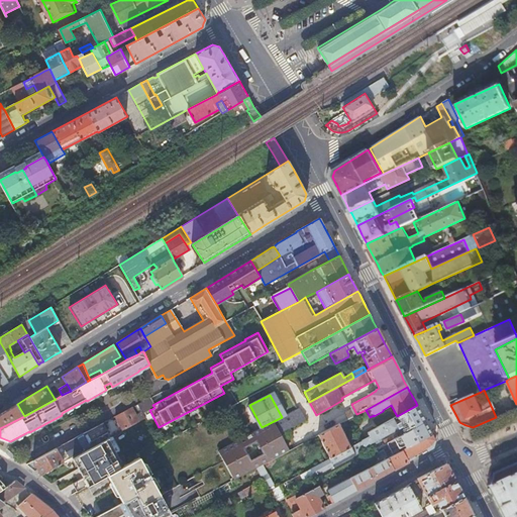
[(149,398),(137,404),(142,412),(142,414),(149,410),(154,408),(152,405),(149,398)]
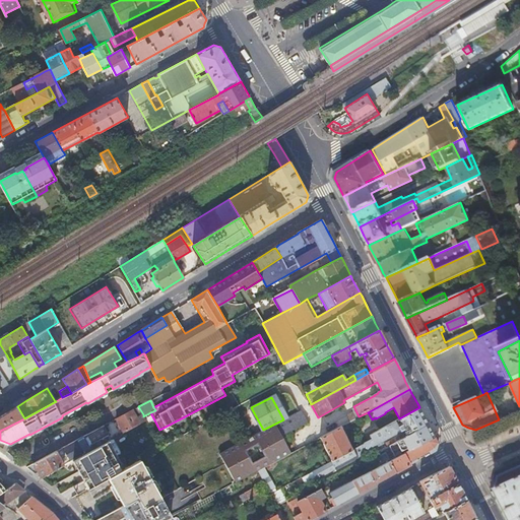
[(0,431),(24,418),(17,406),(8,412),(0,416),(0,431)]
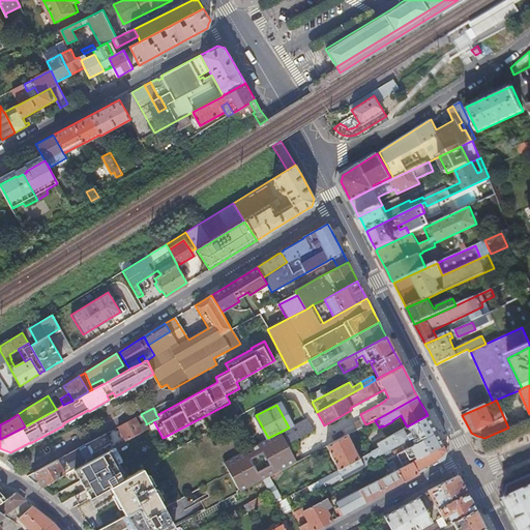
[(416,443),(436,432),(431,422),(428,415),(407,427),(377,444),(378,444),(379,447),(375,449),(369,453),(371,457),(373,454),(374,458),(412,437),(416,443)]
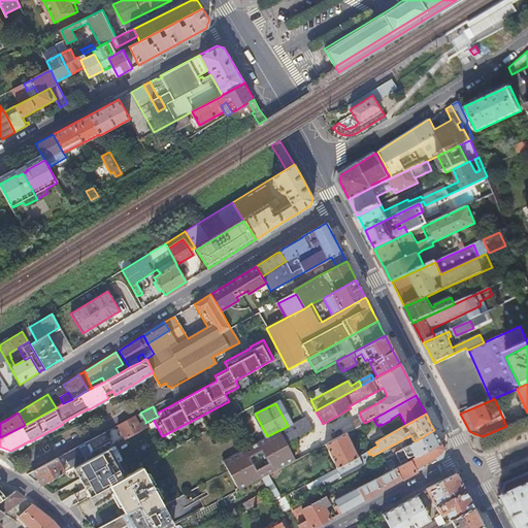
[(125,440),(149,427),(145,423),(145,421),(139,425),(134,416),(118,425),(125,440)]
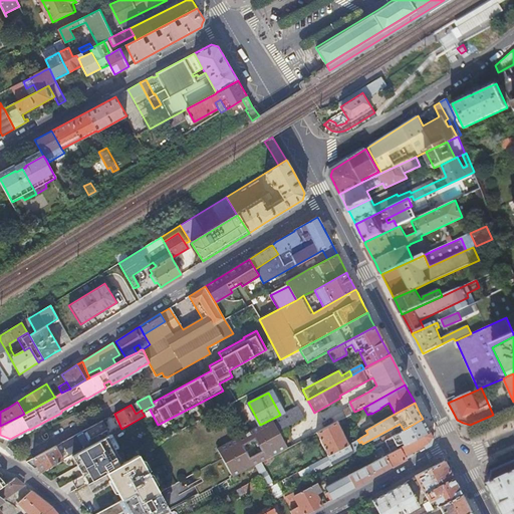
[(217,449),(233,477),(286,448),(277,431),(302,417),(296,406),(280,415),(260,425),(217,449)]
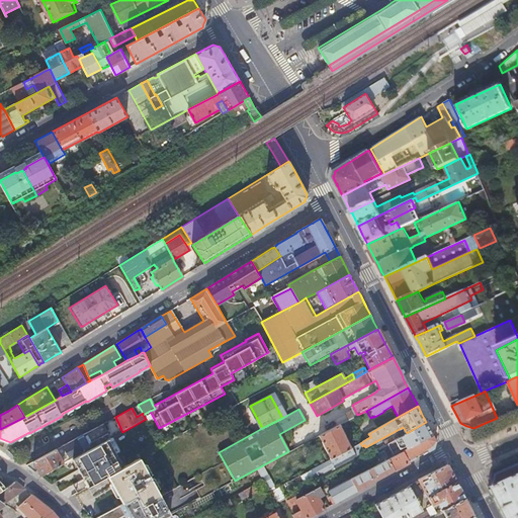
[(406,444),(407,448),(432,434),(428,426),(426,422),(407,433),(404,434),(404,435),(399,437),(385,444),(356,460),(359,465),(381,453),(382,456),(406,444)]
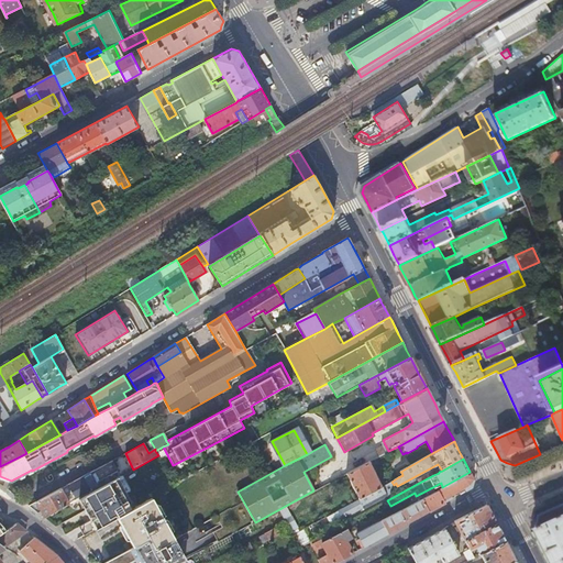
[(79,498),(117,478),(120,476),(112,461),(29,505),(39,512),(41,511),(42,515),(44,517),(68,504),(64,496),(72,492),(76,499),(79,498)]
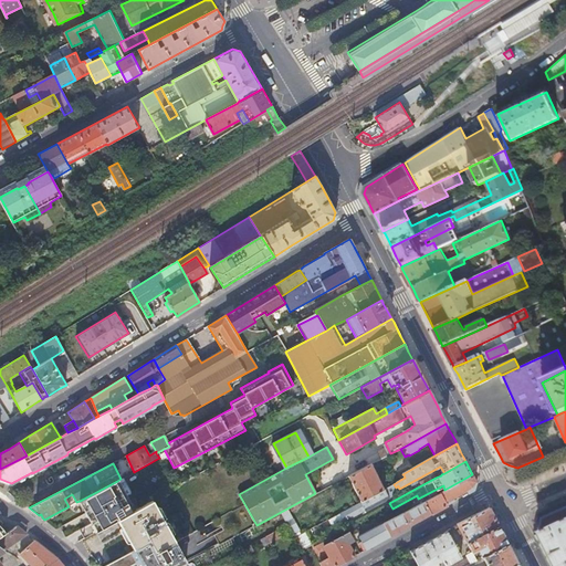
[(362,501),(384,489),(370,464),(348,475),(362,501)]
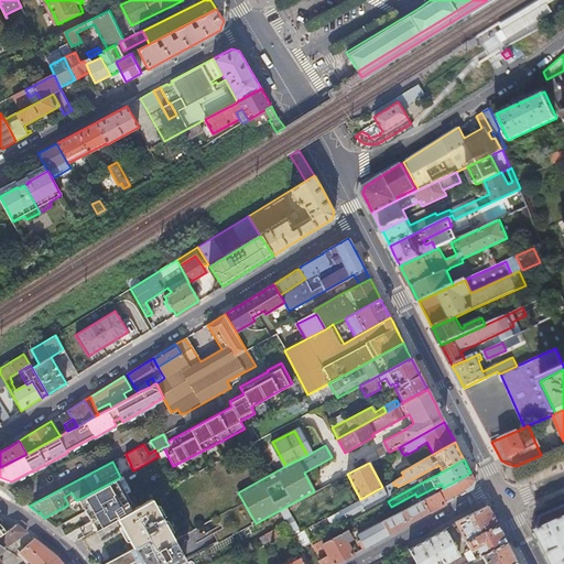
[(438,490),(423,499),(430,512),(437,507),(453,499),(452,496),(459,491),(462,494),(473,488),(473,484),(474,479),(470,473),(443,488),(438,490)]
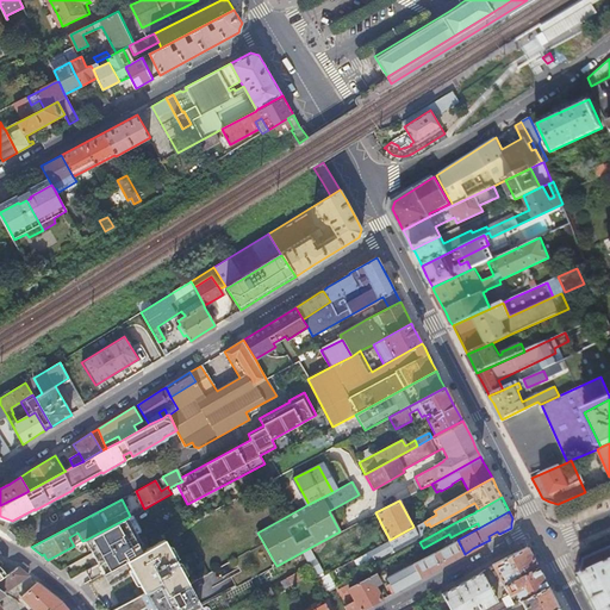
[(452,520),(454,523),(470,515),(468,512),(465,515),(464,514),(452,520)]
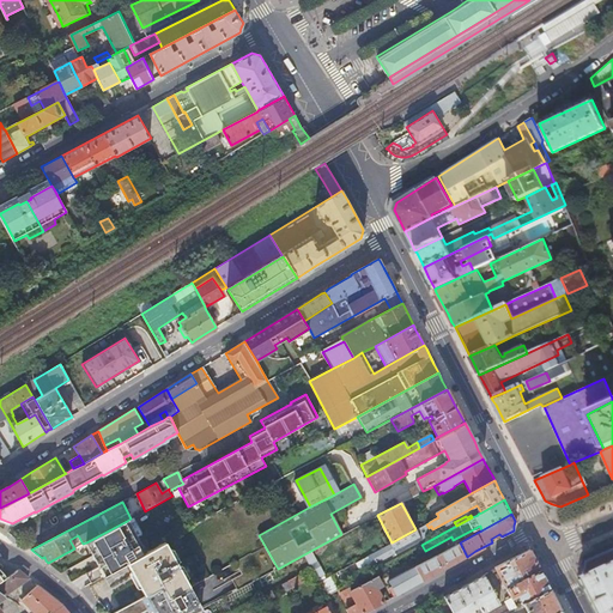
[(131,519),(127,521),(137,539),(144,535),(134,517),(131,519)]
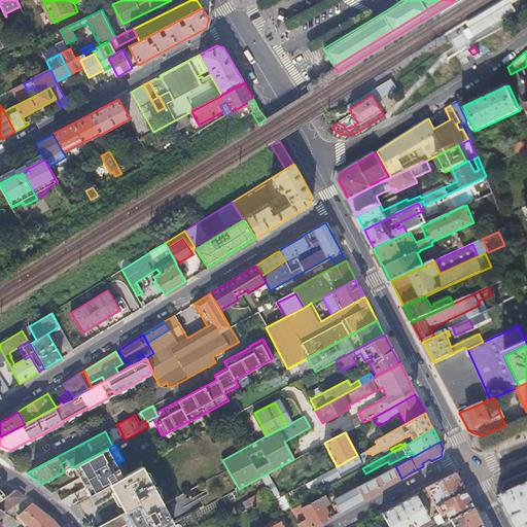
[(83,499),(110,485),(111,484),(111,483),(125,476),(117,463),(109,448),(74,466),(85,487),(74,493),(79,501),(83,499)]
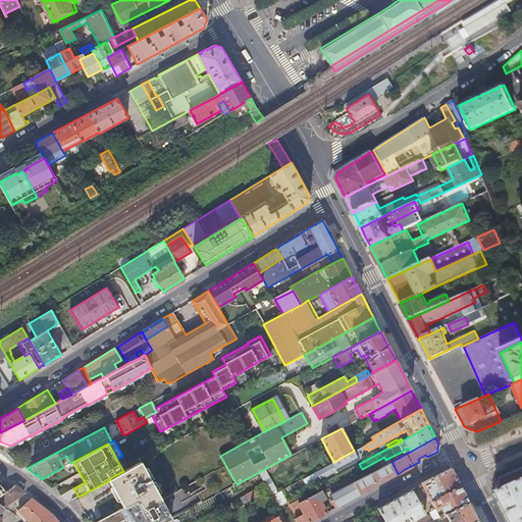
[(365,450),(363,447),(354,451),(333,462),(314,473),(318,481),(342,468),(343,469),(363,458),(361,455),(368,451),(367,448),(365,450)]
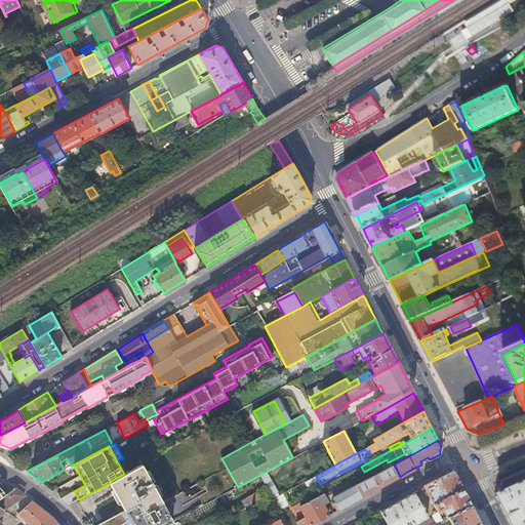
[(110,483),(124,511),(136,503),(143,514),(164,502),(144,463),(124,474),(111,481),(111,482),(110,483)]
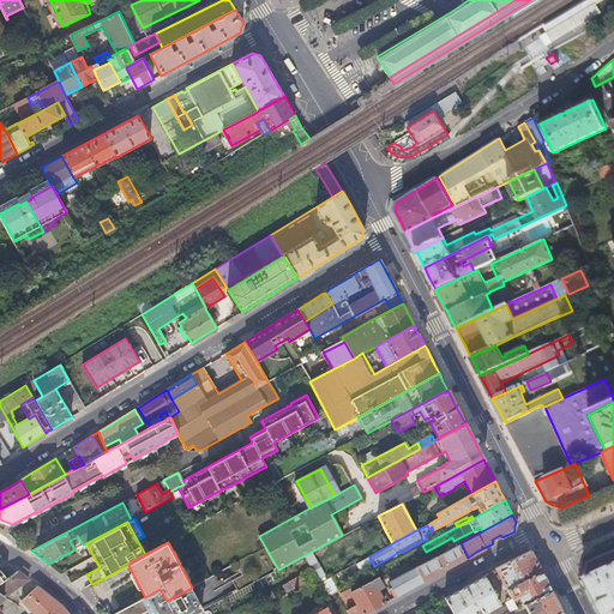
[(468,558),(461,543),(415,567),(422,582),(423,582),(445,570),(468,558)]
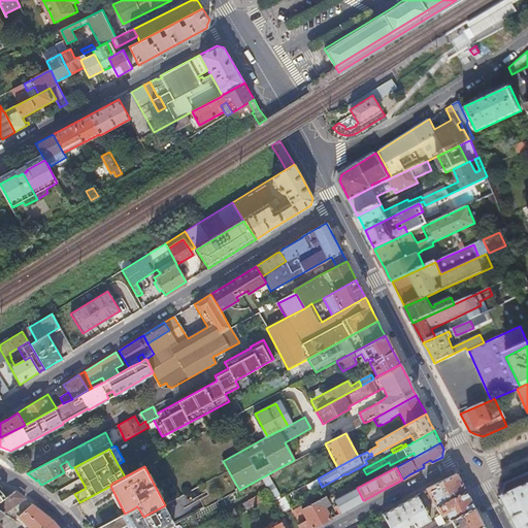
[(451,520),(474,507),(467,495),(461,482),(456,472),(426,488),(427,489),(436,506),(441,515),(447,513),(451,520)]
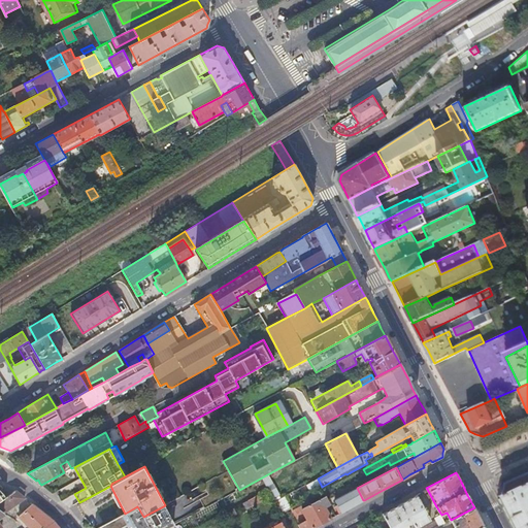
[(502,497),(527,484),(527,472),(526,473),(505,483),(504,489),(502,497)]
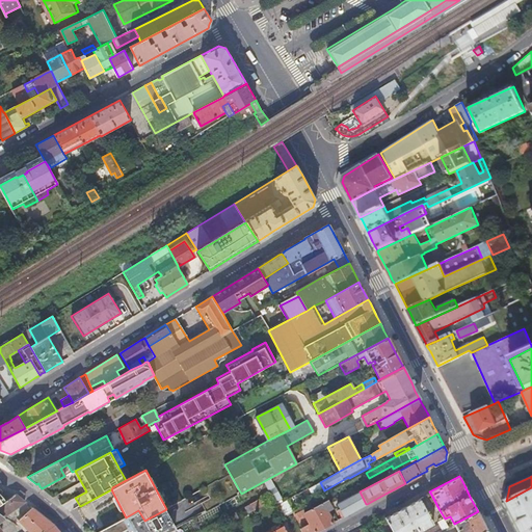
[(531,531),(531,487),(506,501),(523,531),(531,531)]
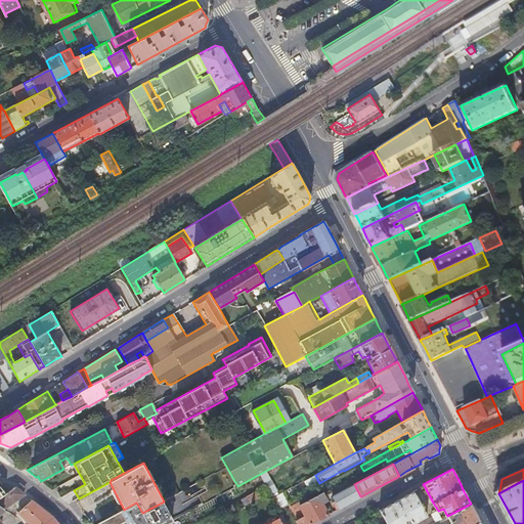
[(360,496),(354,484),(333,496),(338,507),(335,508),(336,510),(360,496)]
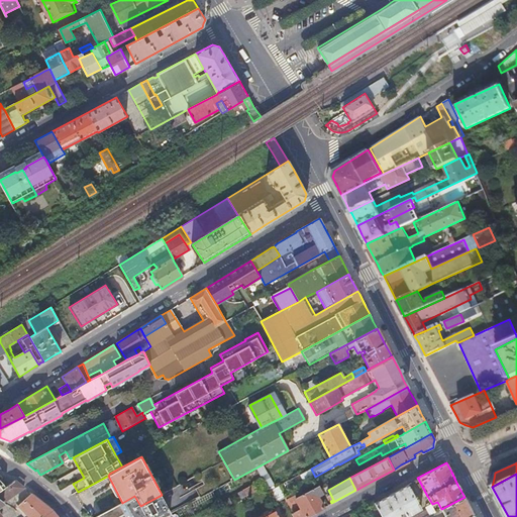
[(9,497),(23,487),(15,480),(5,487),(0,490),(0,516),(1,516),(0,515),(0,504),(4,500),(5,500),(9,497)]
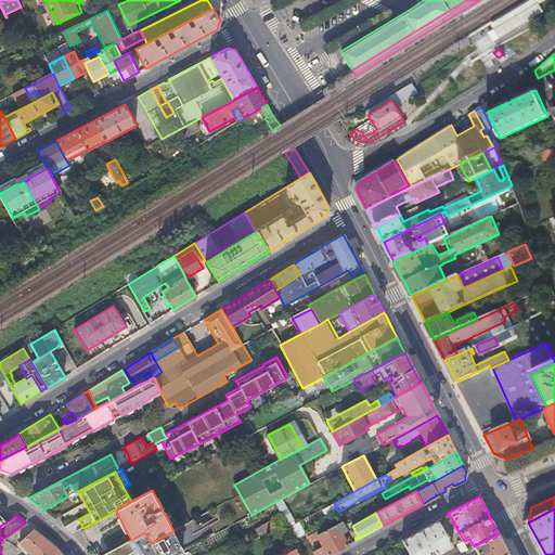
[(275,526),(272,519),(260,526),(265,532),(275,526)]
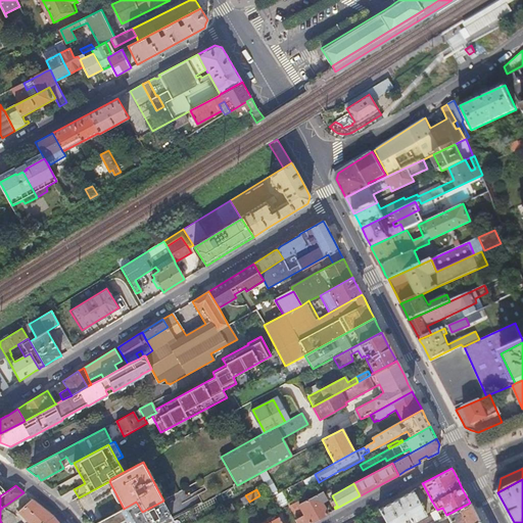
[(427,515),(414,489),(397,498),(379,509),(387,522),(407,522),(406,520),(408,519),(410,521),(411,520),(413,522),(427,515)]
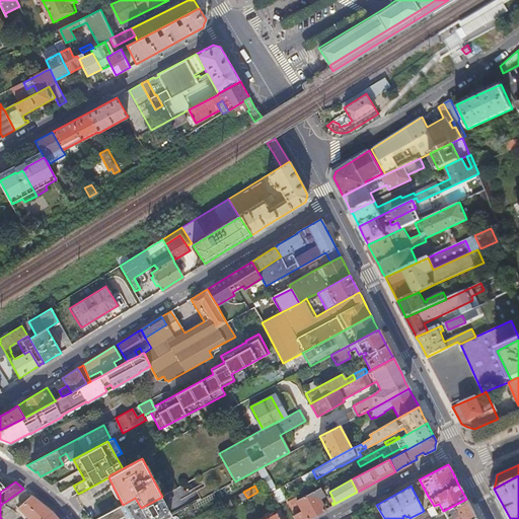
[(307,518),(324,510),(318,497),(323,495),(319,488),(296,500),(301,510),(292,515),(294,518),(307,518)]
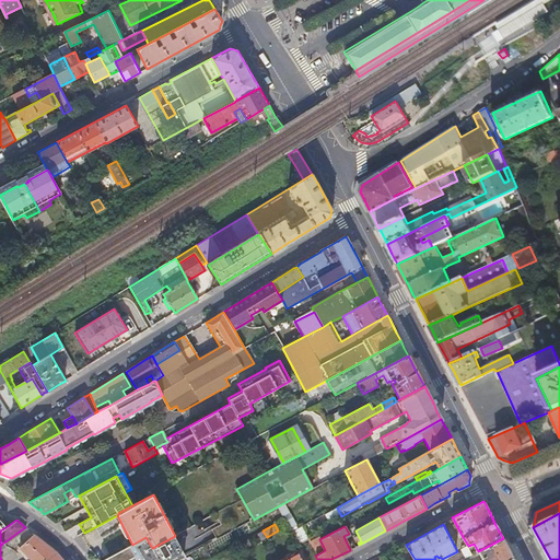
[(292,529),(298,541),(305,538),(301,527),(292,529)]
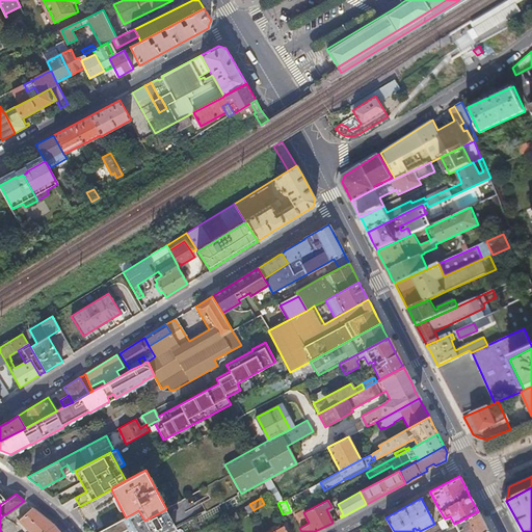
[(59,531),(54,524),(38,512),(32,507),(19,520),(21,523),(19,525),(25,531),(27,529),(30,531),(59,531)]
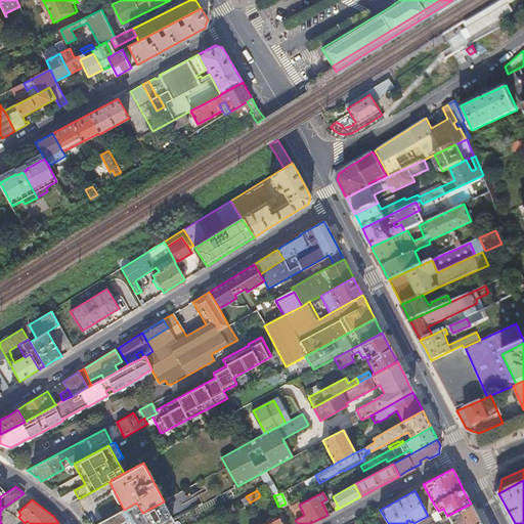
[(124,510),(95,523),(119,523),(126,521),(127,523),(165,523),(173,520),(164,501),(142,513),(136,503),(124,510)]
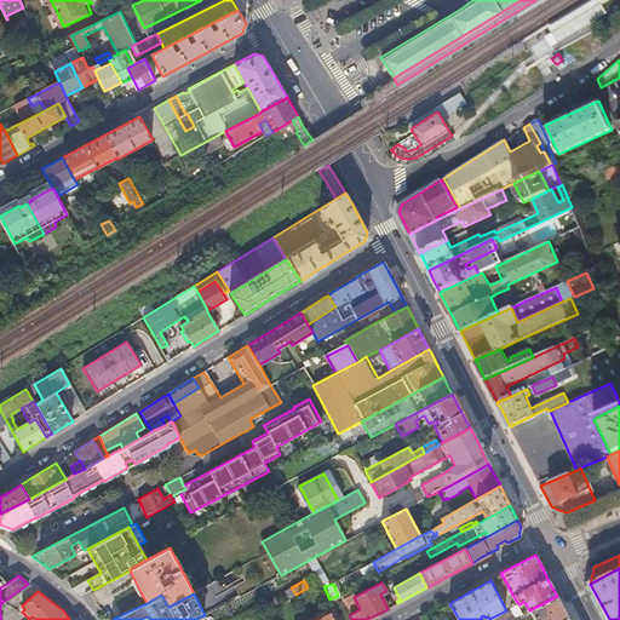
[(282,604),(276,595),(268,601),(273,609),(282,604)]
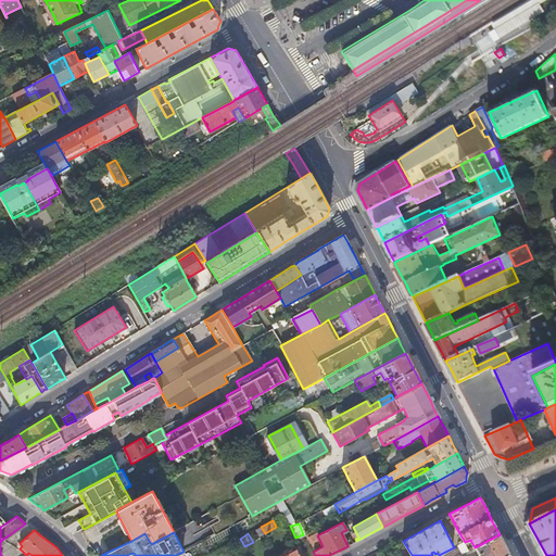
[(503,555),(509,553),(505,546),(502,539),(500,534),(475,547),(479,555),(503,555)]
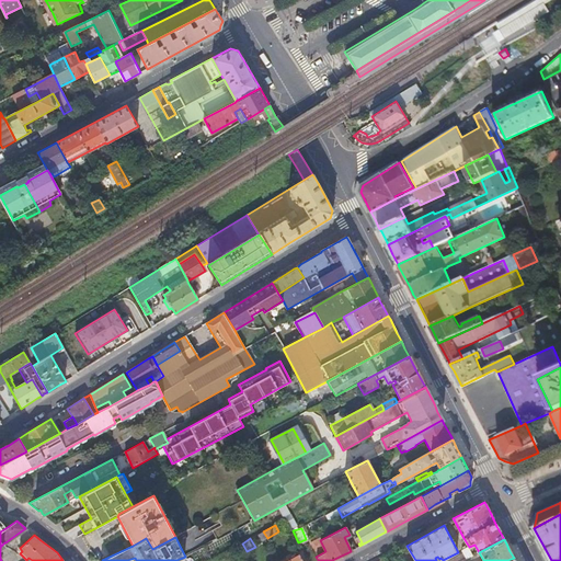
[(462,560),(473,556),(469,547),(462,550),(464,552),(447,560),(462,560)]
